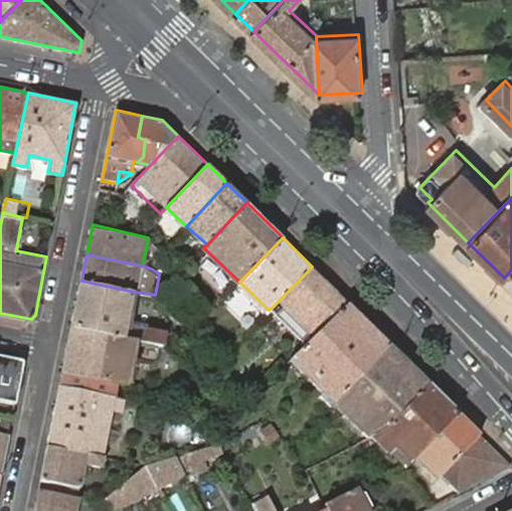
[(172,281),(182,270),(173,261),(161,274),(172,281)]
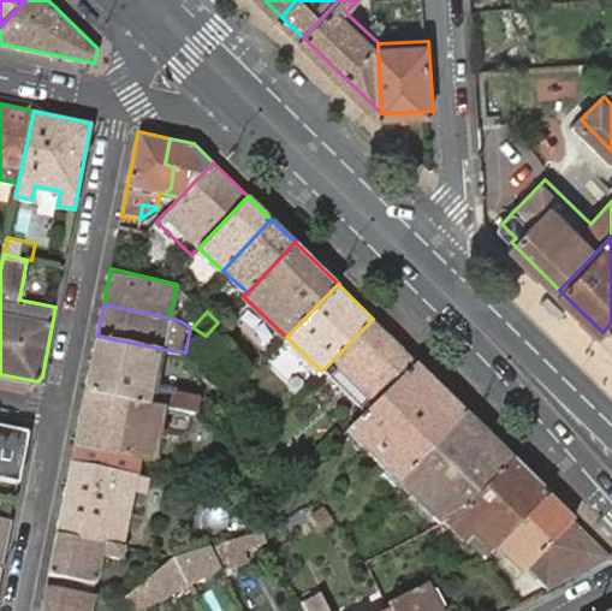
[(416,361),(373,319),(325,368),(332,374),(340,366),(370,395),(363,404),(368,409),(416,361)]
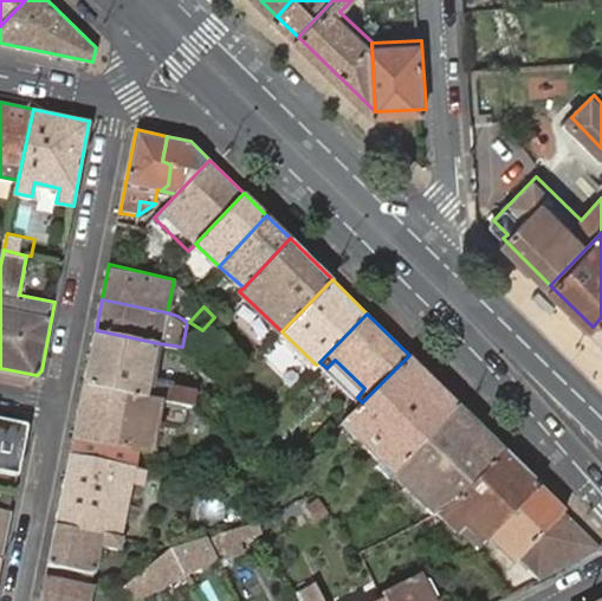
[(159,343),(96,330),(85,381),(163,396),(194,402),(196,388),(151,379),(159,343)]
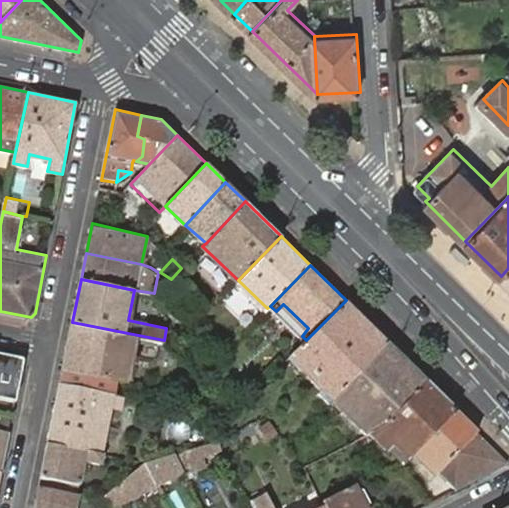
[(388,341),(346,300),(306,340),(294,351),(330,387),(326,393),(331,398),(388,341)]
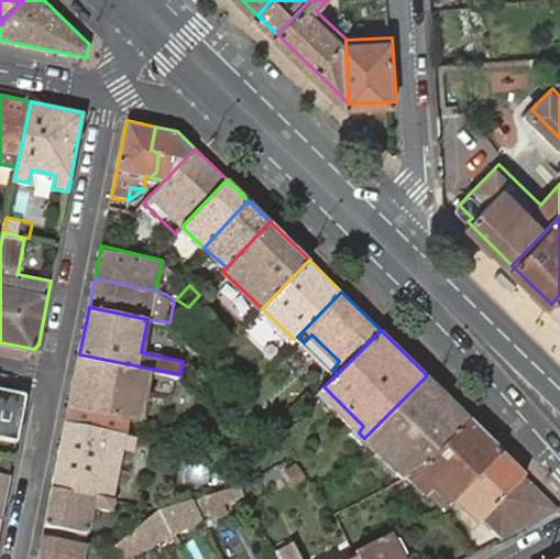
[(79,354),(69,406),(103,412),(147,420),(149,412),(143,410),(152,369),(79,354)]
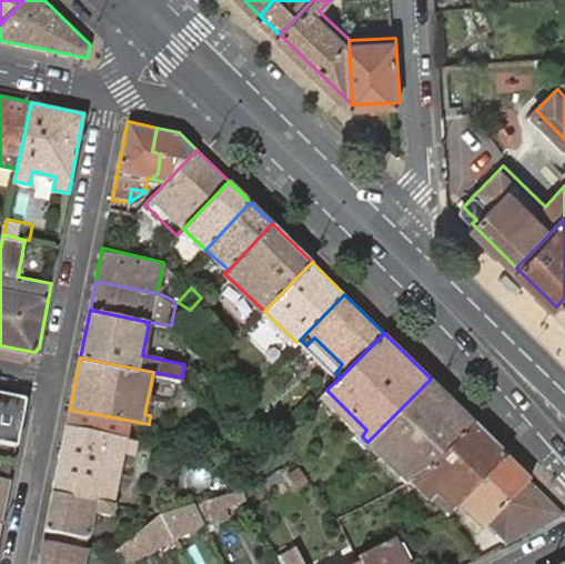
[(475,423),(431,379),(367,442),(373,447),(379,443),(405,469),(401,475),(406,481),(411,479),(426,470),(475,423)]
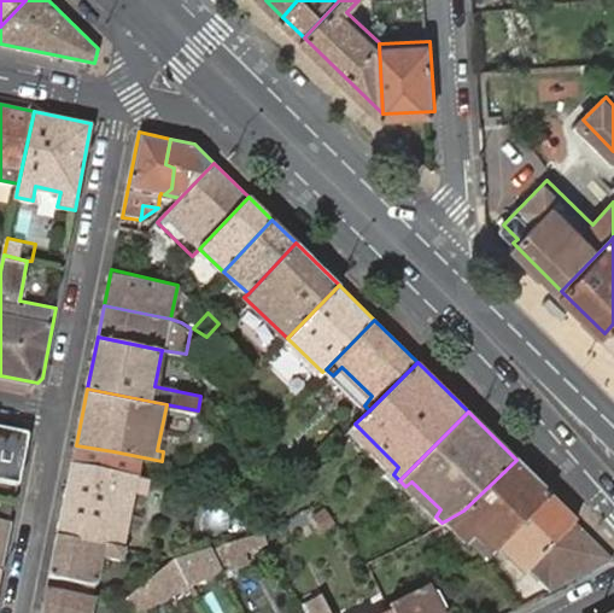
[(349,431),(393,474),(398,467),(355,424),(349,431)]
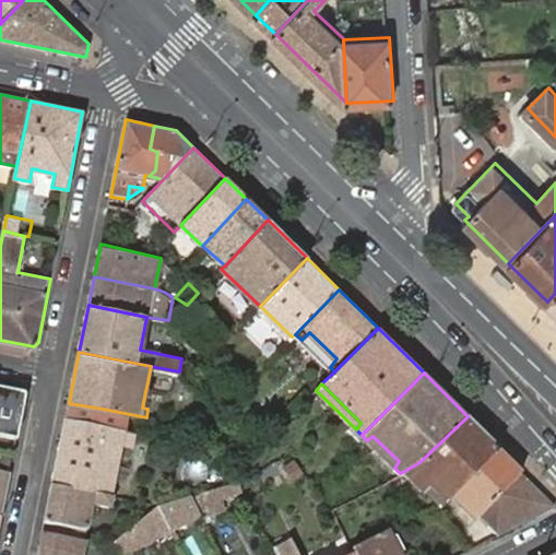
[(69,403),(66,417),(99,424),(103,409),(69,403)]
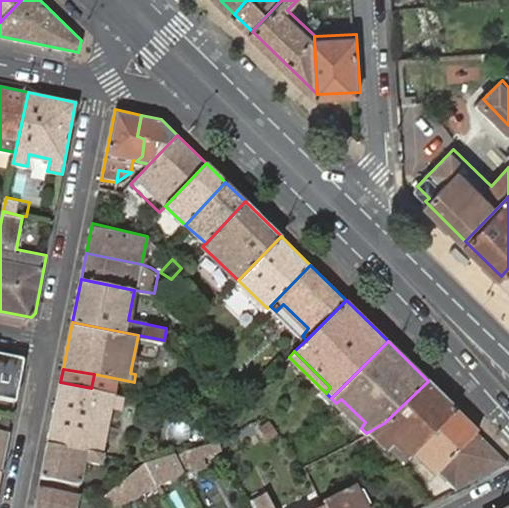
[(456,408),(428,381),(384,423),(370,431),(388,449),(394,443),(408,457),(412,455),(456,408)]
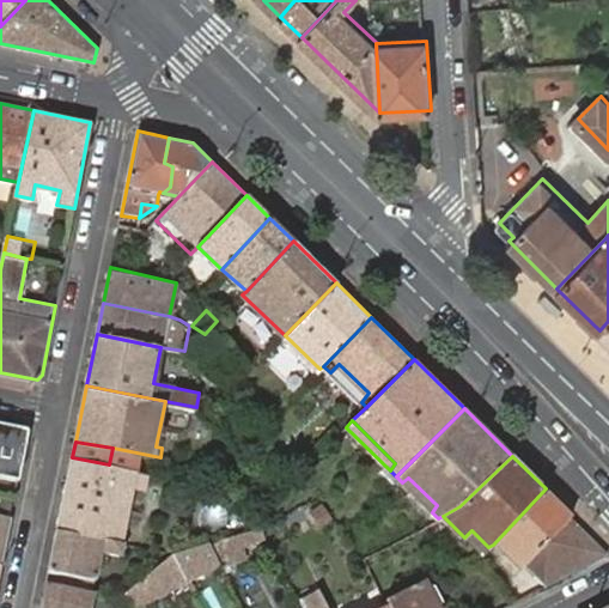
[(59,528),(122,541),(136,470),(109,464),(72,457),(59,528)]
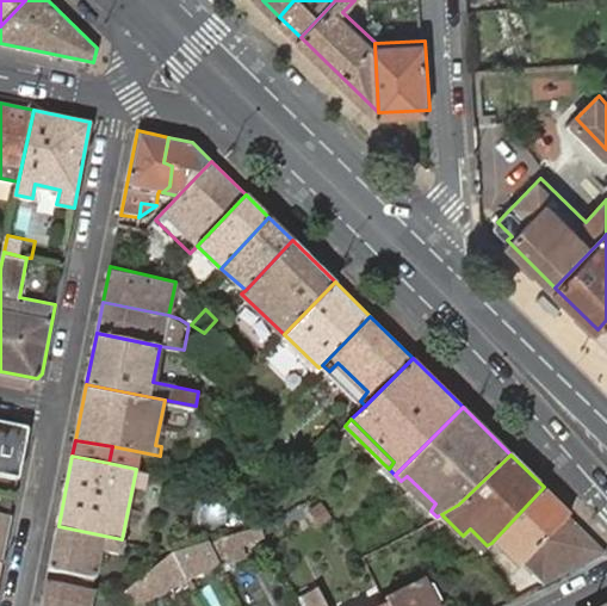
[(0,511),(13,514),(22,476),(0,470),(0,511)]
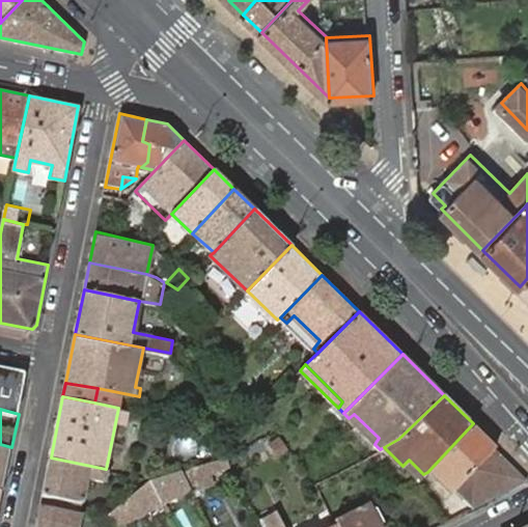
[(349,418),(374,444),(379,438),(354,414),(349,418)]
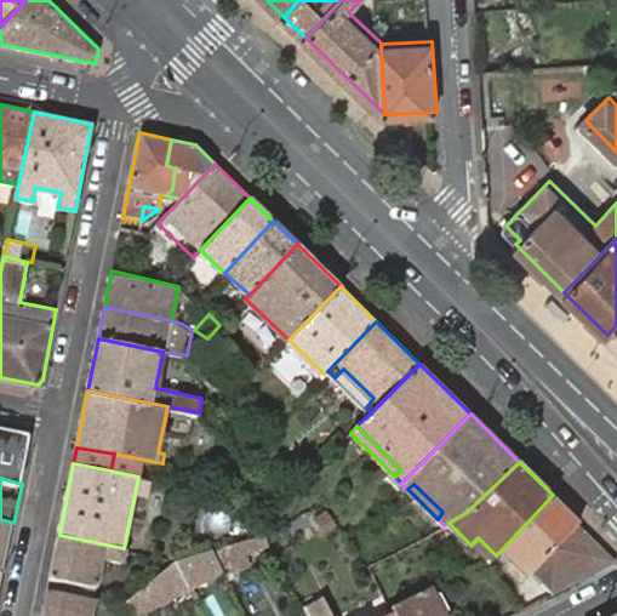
[(616,557),(553,495),(500,552),(524,576),(527,571),(549,595),(616,560),(616,557)]
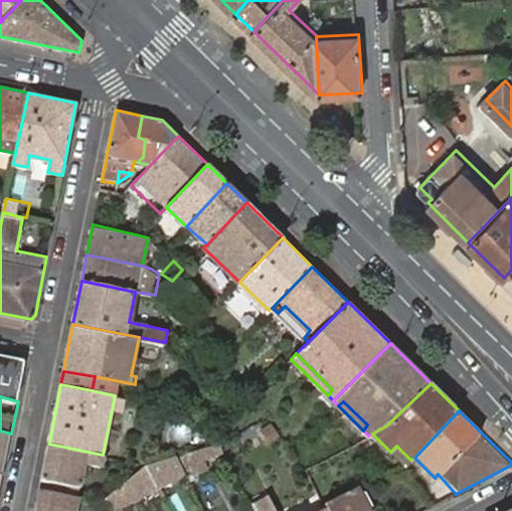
[(0,431),(0,474),(2,475),(11,434),(0,431)]
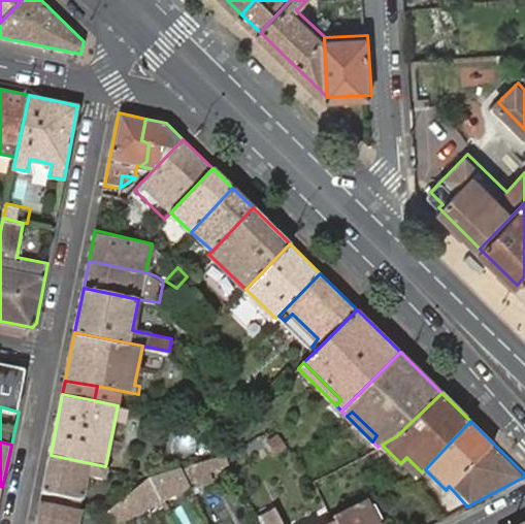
[(41,501),(83,510),(88,475),(106,478),(108,467),(105,466),(51,455),(41,500),(41,501)]
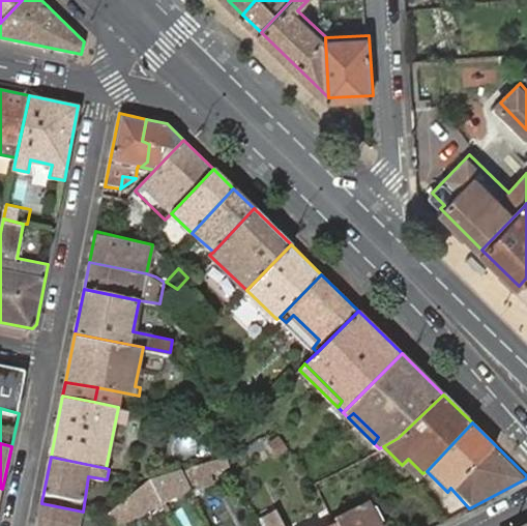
[(232,463),(228,457),(181,469),(188,483),(232,463)]
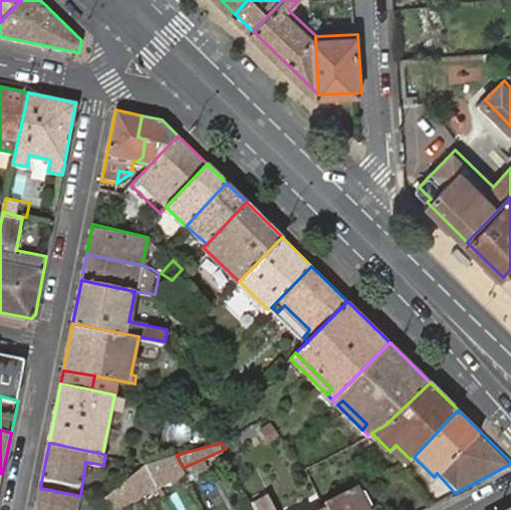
[(396,445),(390,451),(403,463),(410,459),(396,445)]
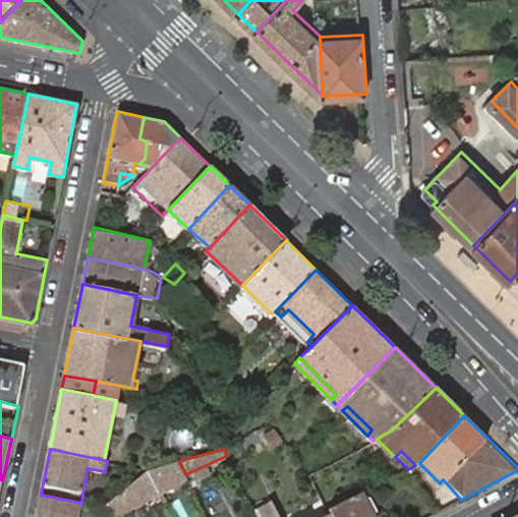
[(158,486),(185,474),(178,461),(150,469),(158,486)]
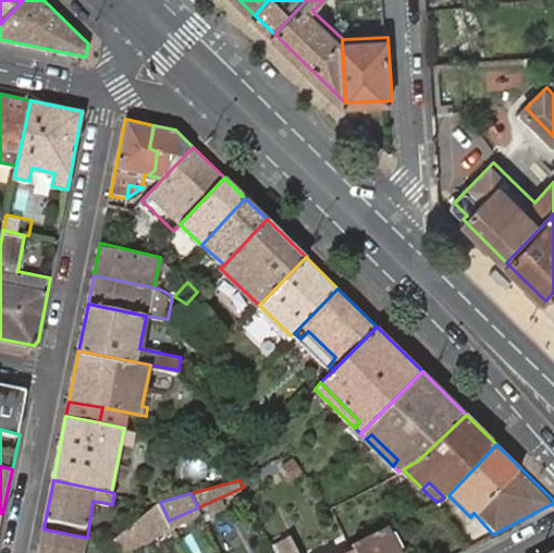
[(173,527),(169,520),(160,502),(159,502),(117,542),(122,552),(133,552),(132,549),(173,527)]
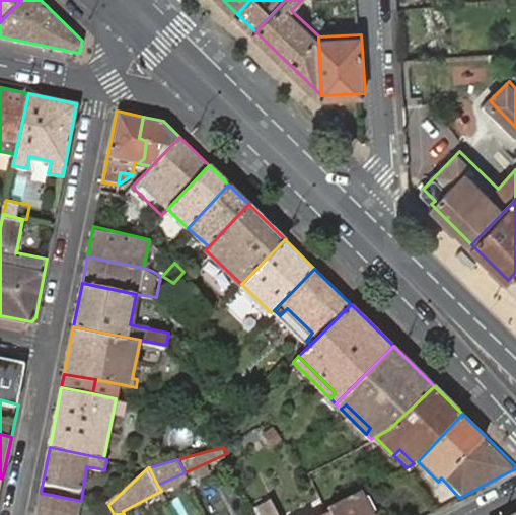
[(360,490),(327,507),(330,514),(372,514),(363,496),(363,495),(360,490)]
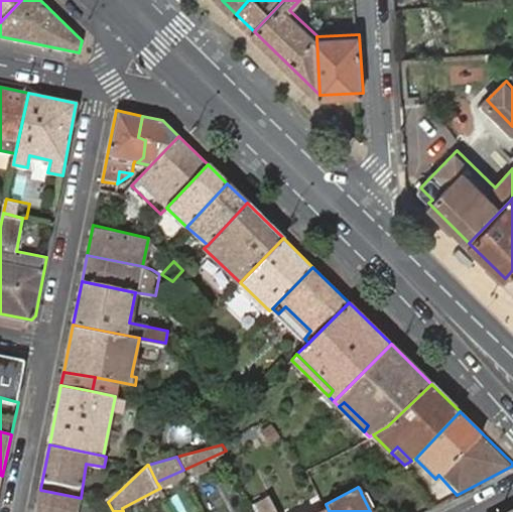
[(40,490),(35,511),(78,511),(82,498),(81,498),(40,490)]
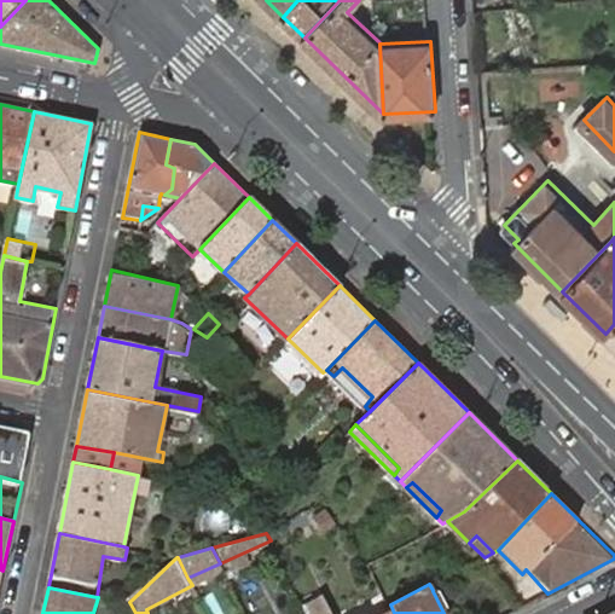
[(450,613),(437,588),(433,590),(433,591),(444,613),(450,613)]
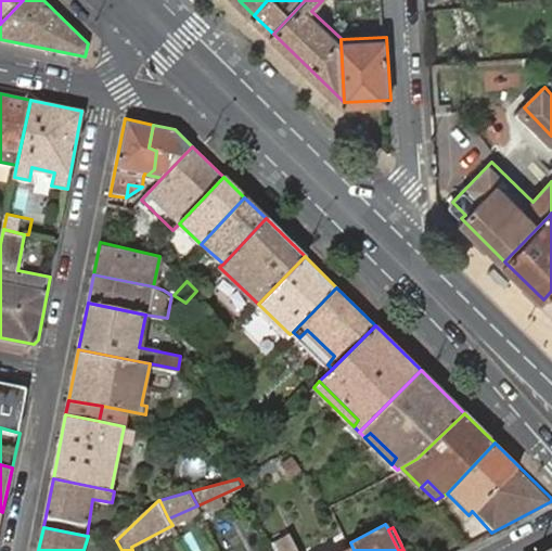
[(354,550),(350,550),(296,550),(286,533),(272,540),(278,550),(354,550)]
